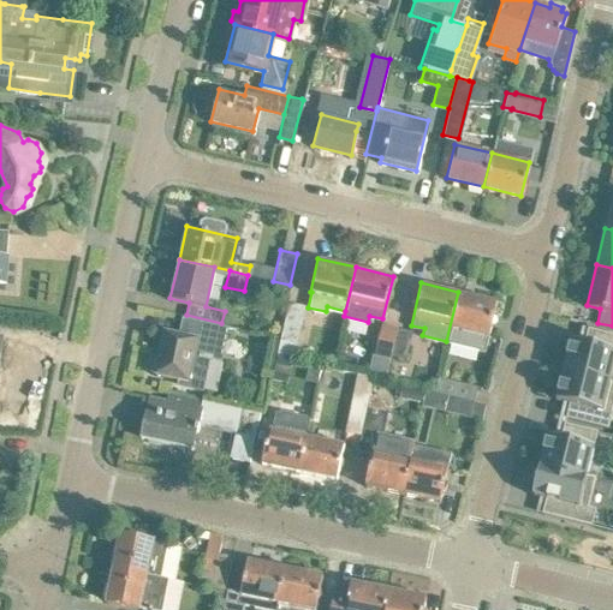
[(495,300),(458,292),(446,341),(483,350),(495,300)]
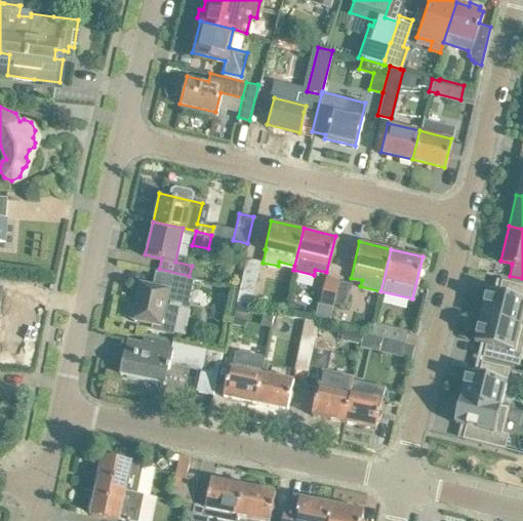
[(246,257),(237,299),(249,303),(251,291),(258,261),(246,257)]
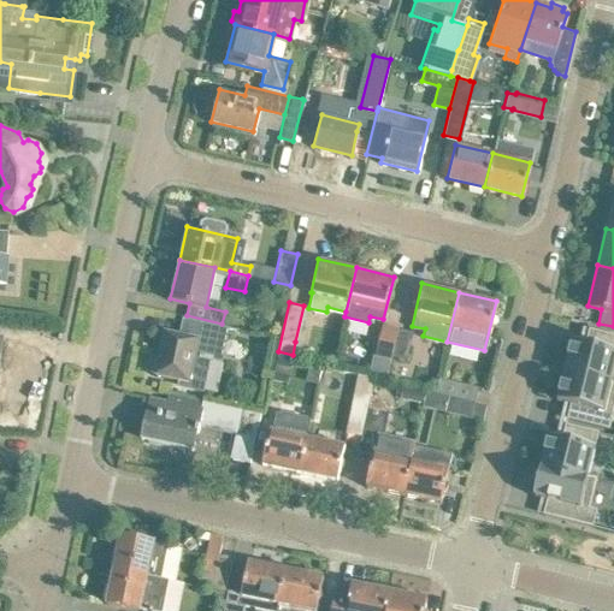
[(237,330),(237,328),(182,315),(177,333),(164,331),(158,356),(152,355),(149,369),(154,371),(154,373),(178,379),(178,383),(201,387),(208,357),(211,359),(211,355),(219,357),(226,327),(237,330)]
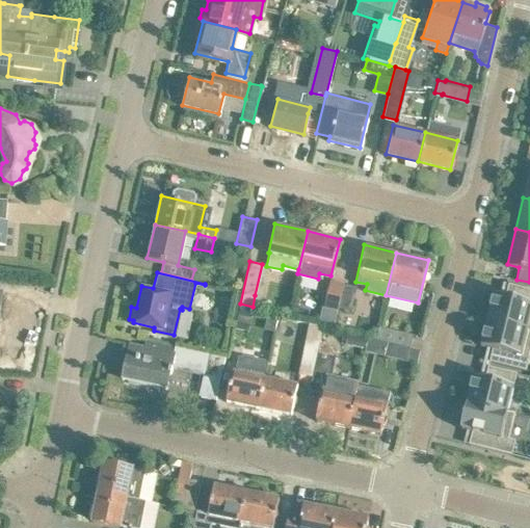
[(337,306),(342,283),(328,280),(323,304),(324,304),(320,316),(328,318),(332,305),(337,306)]
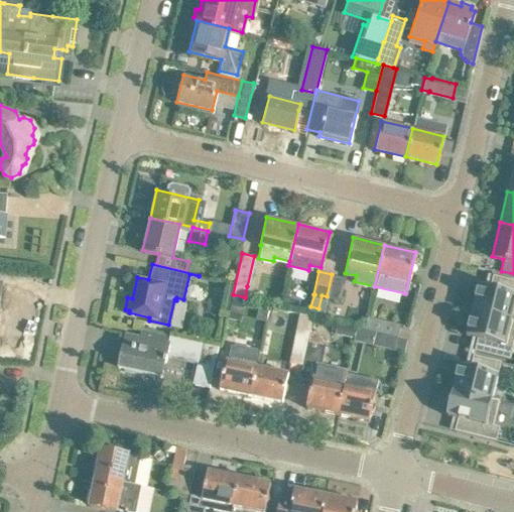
[(472,305),(471,308),(500,315),(513,318),(513,278),(492,273),(489,285),(477,282),(474,295),(473,294),(470,304),(472,305)]
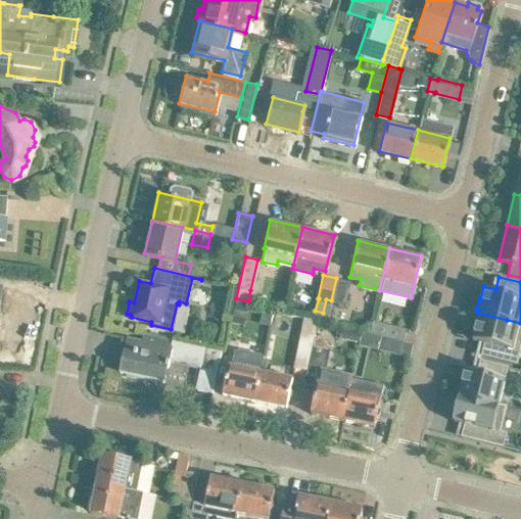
[(348,281),(336,278),(331,300),(343,303),(348,281)]
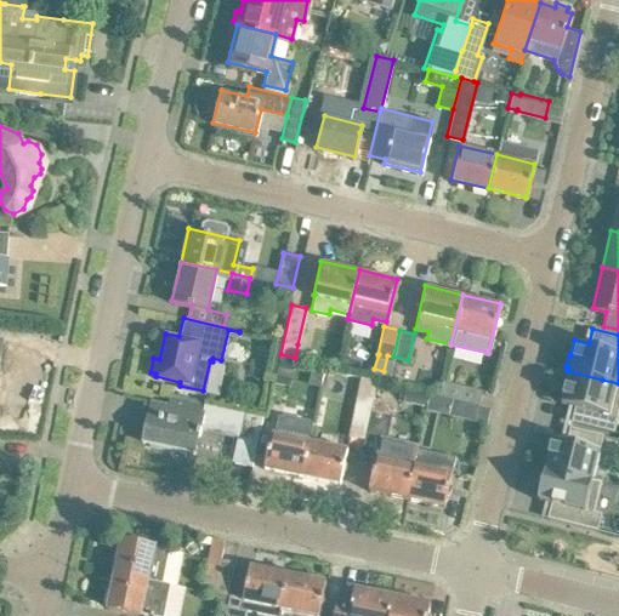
[(295,358),(280,354),(273,381),(290,385),(296,358),(295,358)]
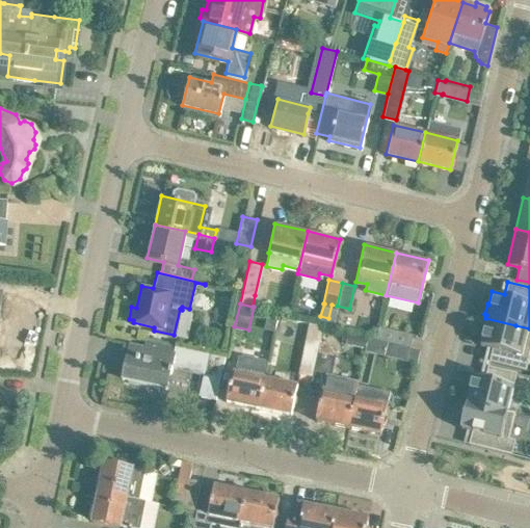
[(525,368),(529,345),(529,328),(515,325),(485,318),(479,344),(491,346),(487,360),(525,368)]
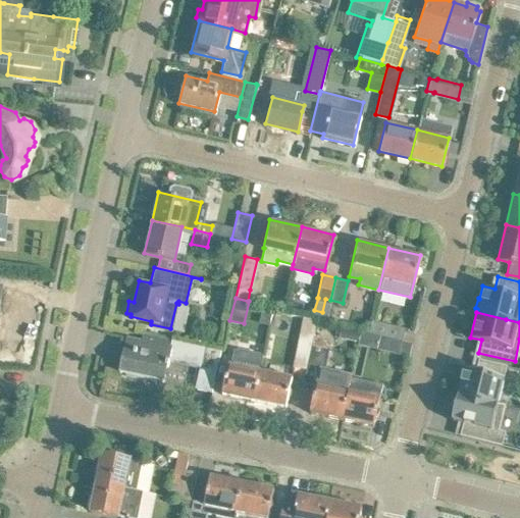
[(403,326),(383,321),(371,319),(368,331),(380,333),(400,339),(403,326)]
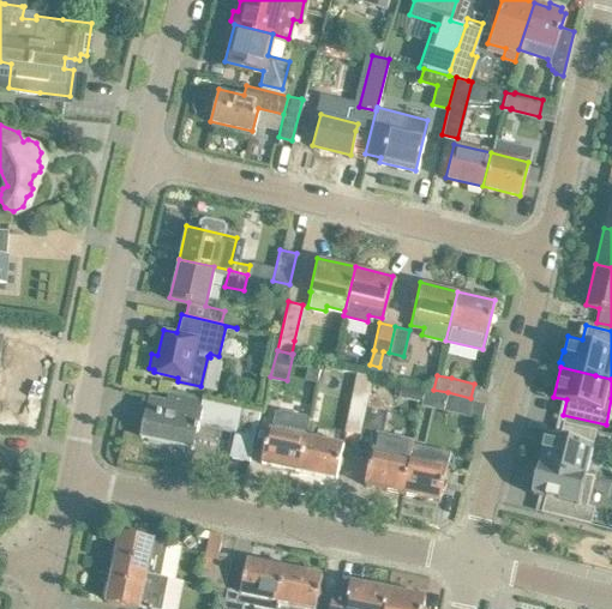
[(467,414),(471,398),(448,392),(444,408),(467,414)]
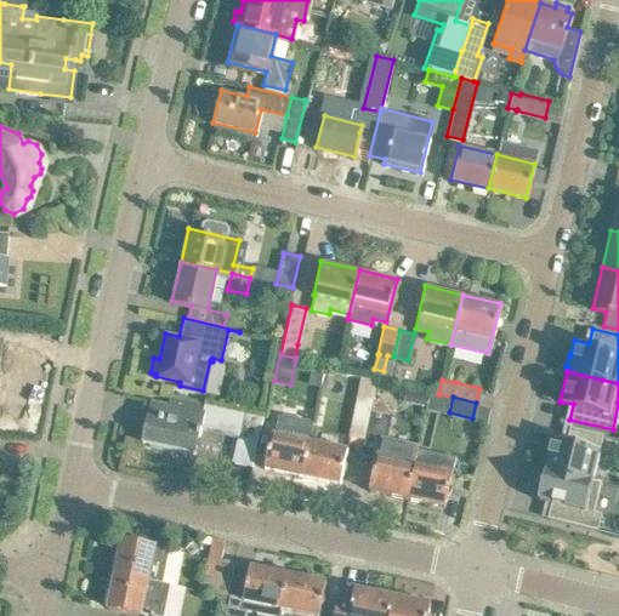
[(239,434),(244,411),(185,399),(183,406),(151,399),(141,440),(143,441),(143,440),(192,450),(192,451),(193,451),(197,433),(199,433),(199,428),(199,427),(199,426),(239,434)]
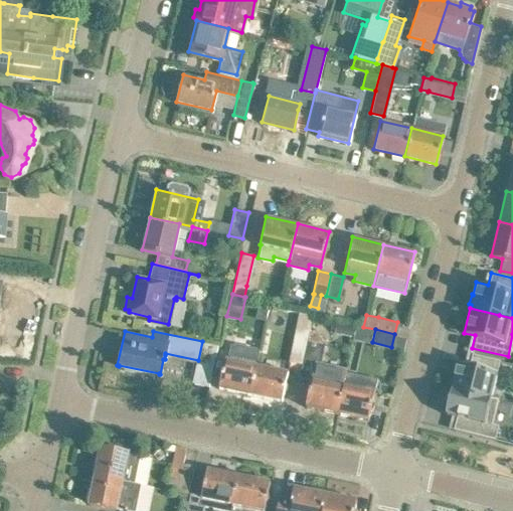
[(319,364),(324,342),(320,335),(308,332),(306,341),(302,362),(299,375),(300,375),(300,374),(311,377),(305,404),(336,411),(342,383),(345,370),(319,364)]
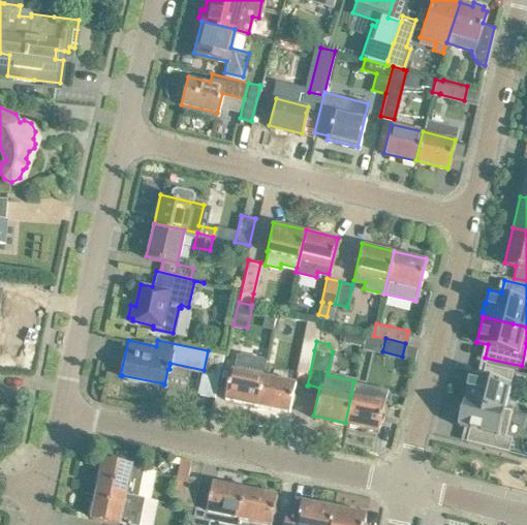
[(310,372),(314,350),(301,347),(297,369),(310,372)]
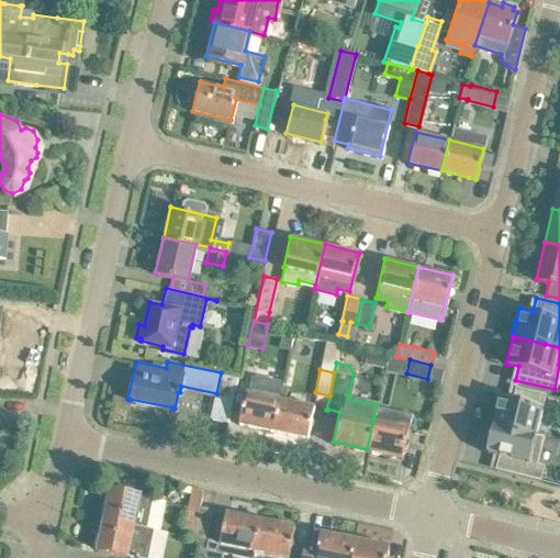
[(236,376),(221,372),(216,393),(211,417),(227,421),(232,400),(234,389),(236,376)]
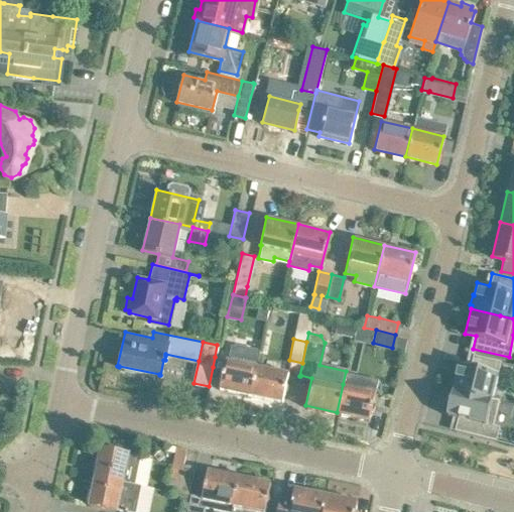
[(257,366),(260,350),(230,344),(227,359),(215,357),(213,367),(222,369),(218,387),(250,394),(257,366)]
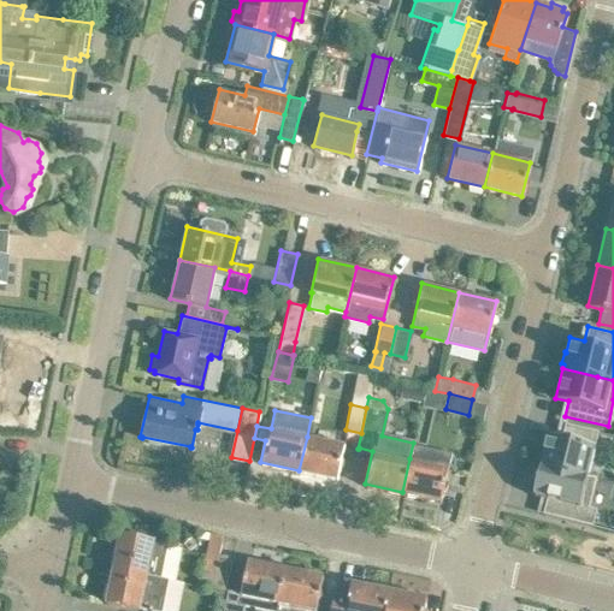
[(551,434),(547,433),(539,463),(585,474),(586,474),(597,429),(564,421),(560,435),(551,434)]
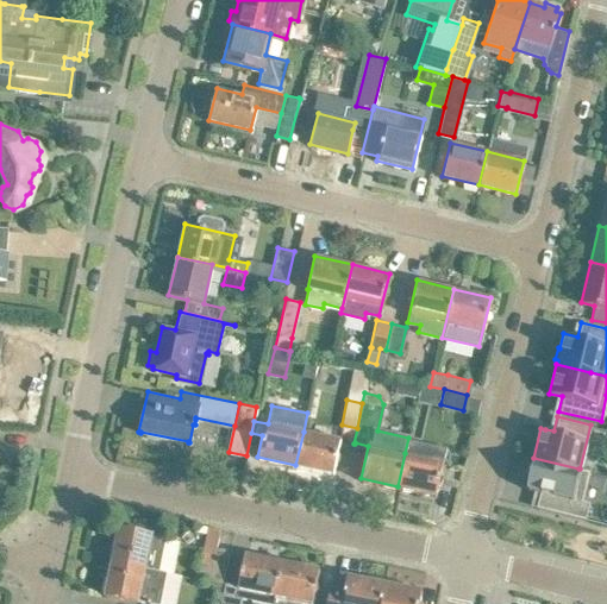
[(339,439),(304,432),(295,465),(332,472),(339,439)]
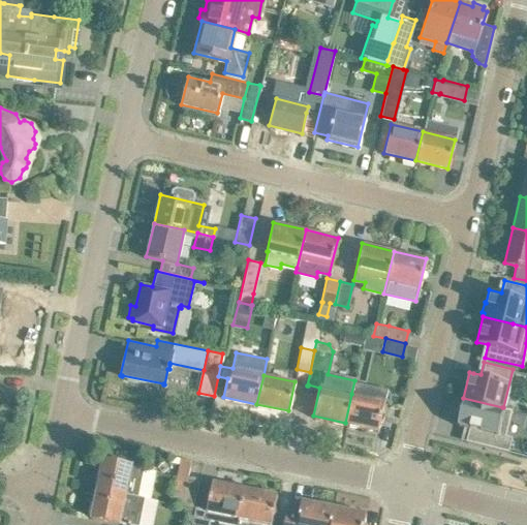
[(345,423),(377,430),(386,388),(354,380),(351,394),(345,423)]
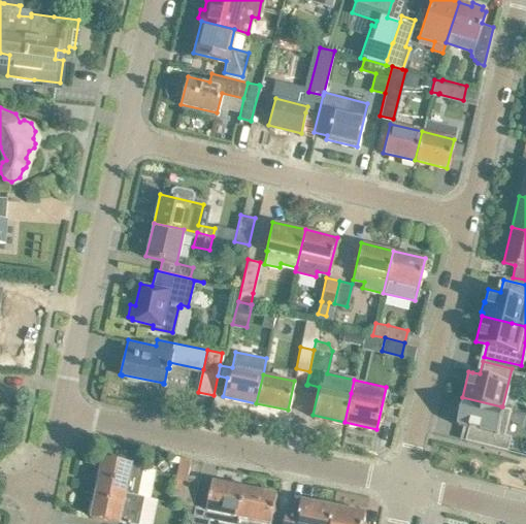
[(503,433),(510,407),(502,406),(501,406),(462,397),(461,400),(459,399),(457,410),(458,411),(455,423),(467,426),(464,438),(506,449),(510,434),(503,433)]
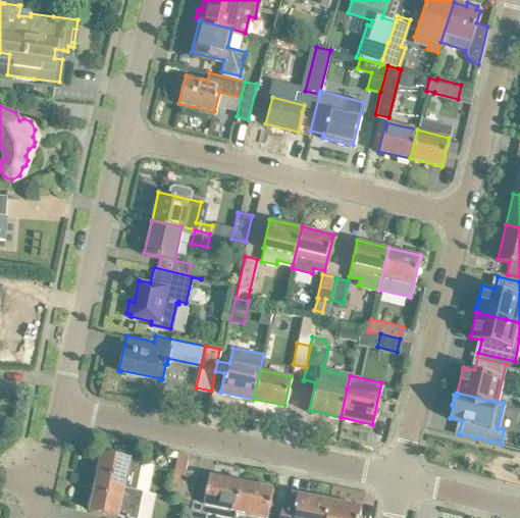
[(101,453),(96,479),(136,487),(141,461),(101,453)]
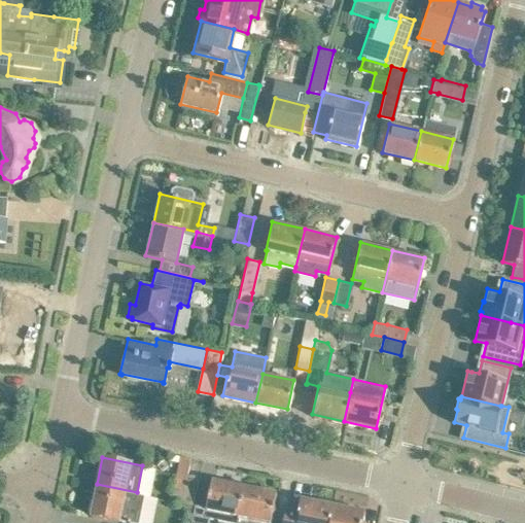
[(182,500),(193,503),(195,493),(199,476),(187,474),(184,490),(174,488),(172,498),(182,500)]
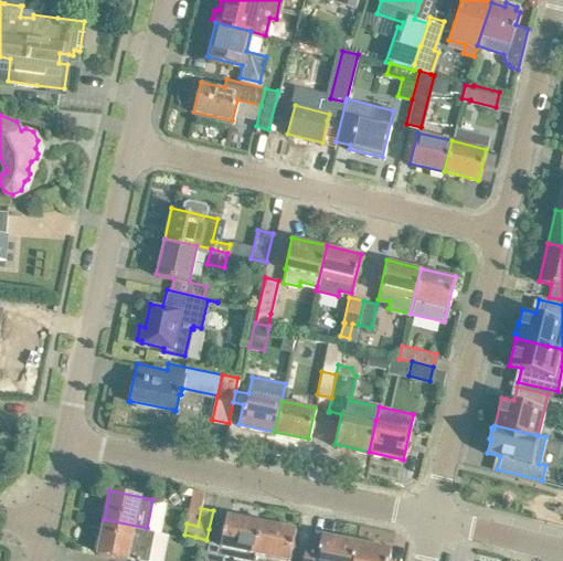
[(252,560),(261,521),(258,520),(256,514),(250,512),(245,518),(226,514),(218,553),(235,557),(235,560),(252,560)]
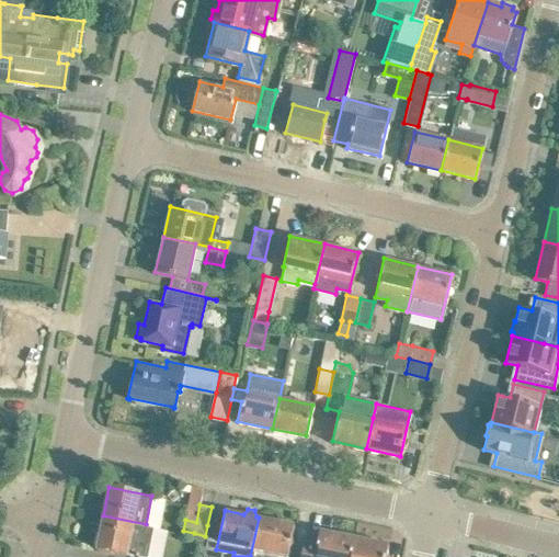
[(286,556),(293,524),(274,520),(272,515),(264,513),(261,516),(261,518),(259,518),(250,556),(286,556)]
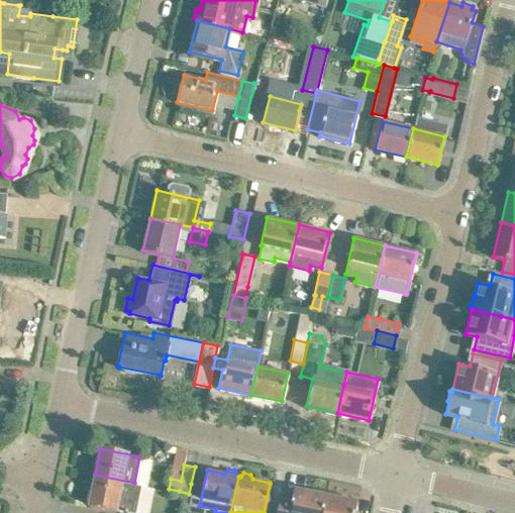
[(133,484),(134,483),(95,475),(89,504),(124,511),(123,512),(136,512),(135,512),(140,485),(133,484)]
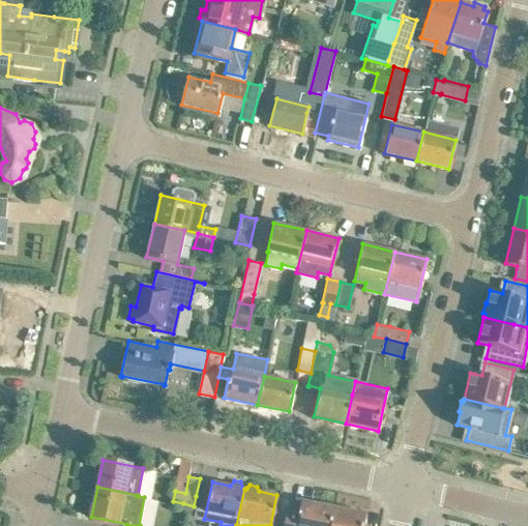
[(329,525),(333,506),(301,500),(295,525),(329,525)]
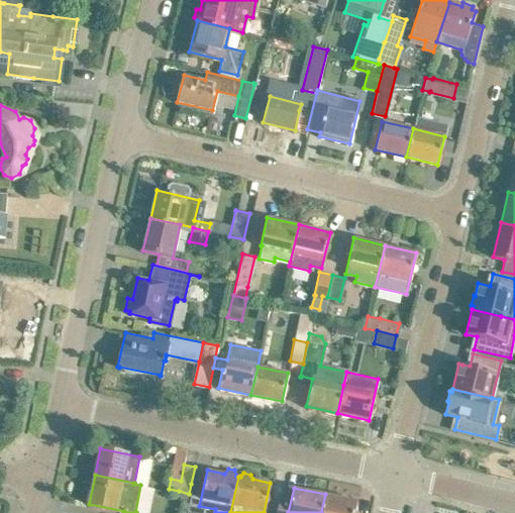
[(179,491),(177,500),(187,502),(189,494),(179,491)]
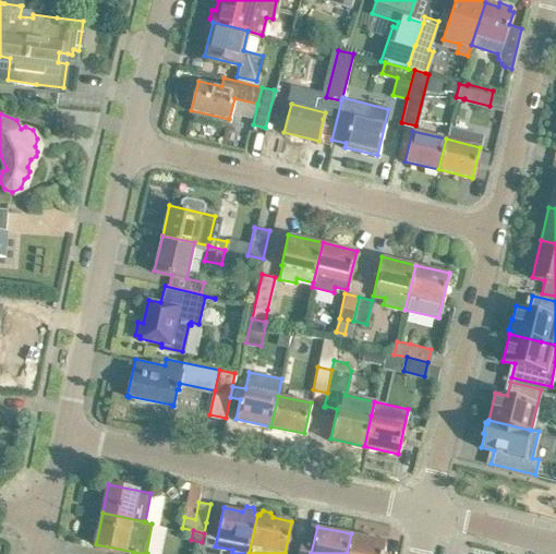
[(351,533),(347,553),(382,553),(385,541),(366,537),(366,532),(354,530),(353,534),(351,533)]
